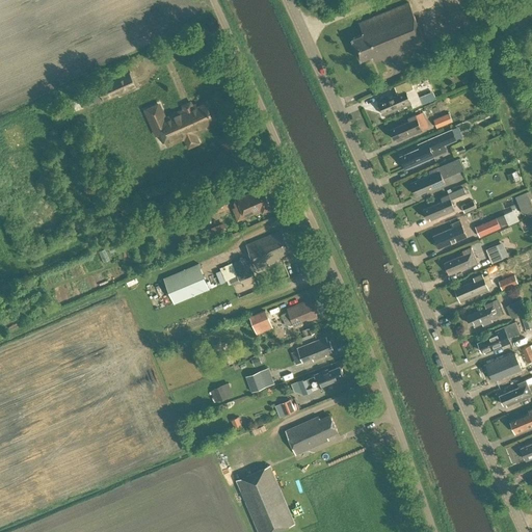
[(364,34),(352,40),(361,60),(372,55),(375,61),(382,58),(383,60),(426,44),(409,3),(358,24),(364,34)]
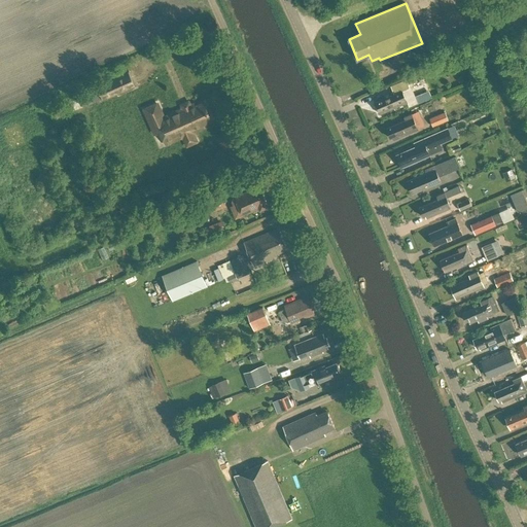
[(94,85),(99,97),(100,101),(133,86),(127,71),(94,85)]
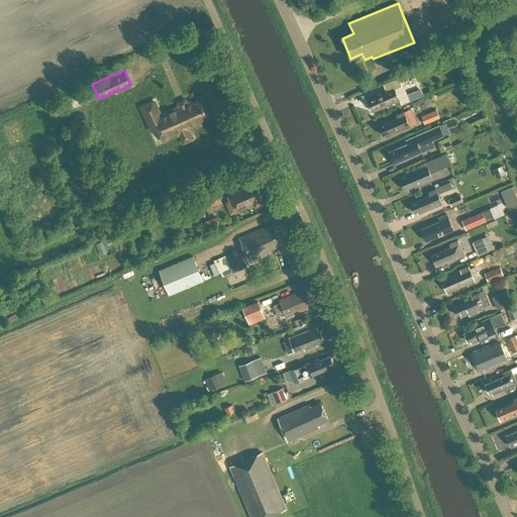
[(398,78),(383,84),(386,89),(387,92),(368,101),(372,109),(373,112),(376,111),(400,100),(395,89),(402,86),(398,78)]
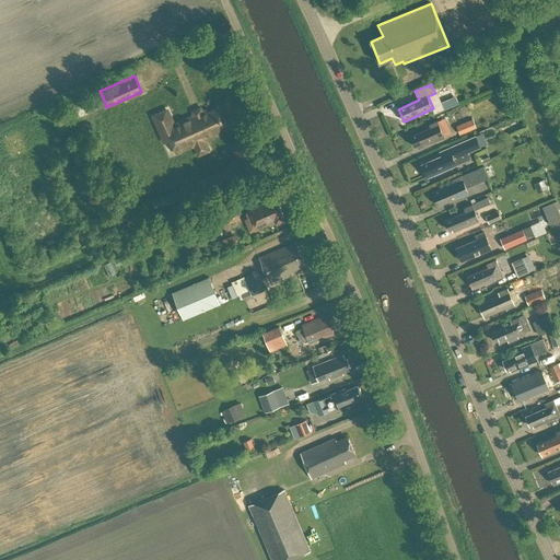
[(168,111),(154,117),(161,132),(167,130),(177,153),(196,146),(200,155),(210,151),(206,141),(218,136),(217,132),(225,128),(218,111),(208,115),(207,112),(175,126),(168,111)]
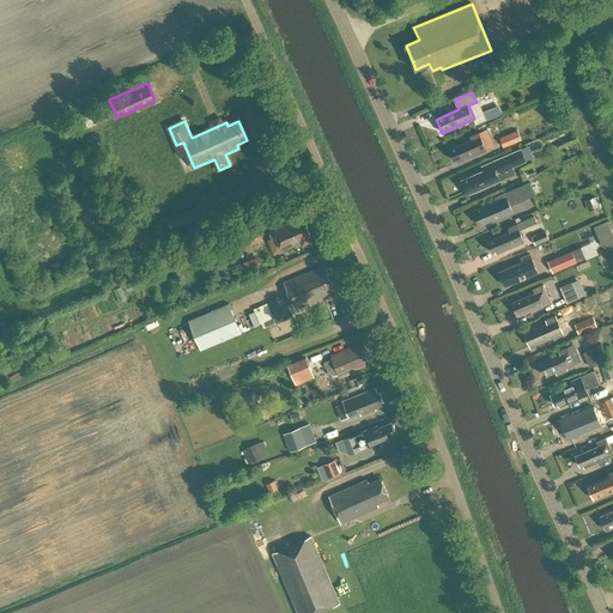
[(516,131),(498,138),(503,146),(520,139),(516,131)]
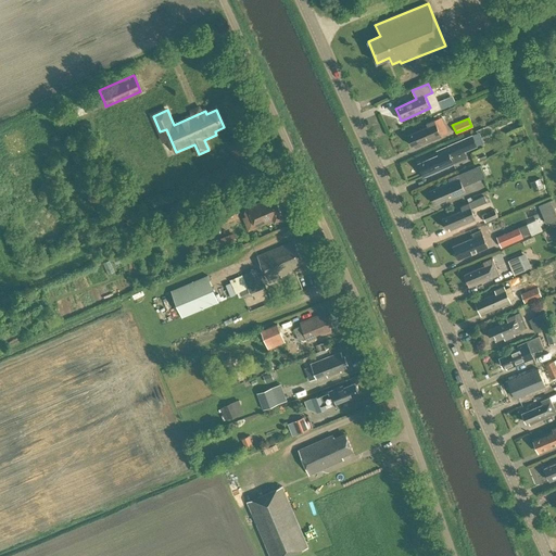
[(415,147),(441,136),(434,121),(426,124),(428,127),(407,136),(412,146),(414,144),(415,147)]
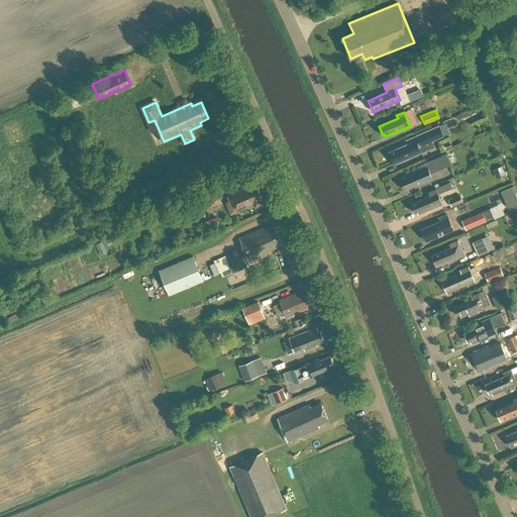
[(408,144),(390,152),(393,161),(396,160),(397,163),(421,152),(418,146),(442,136),(438,127),(407,141),(408,144)]
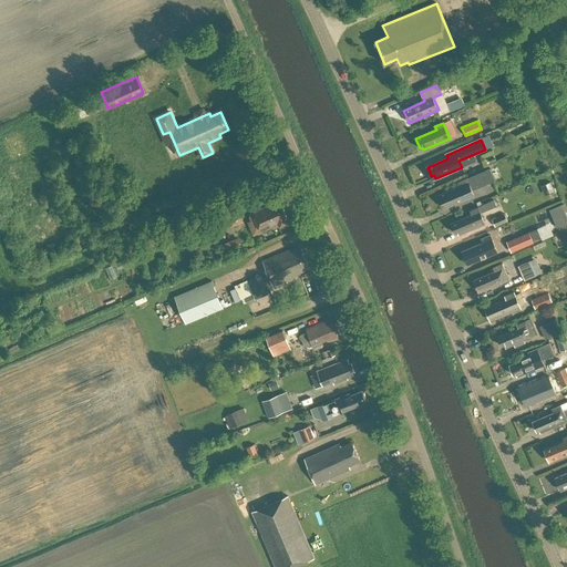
[(494,181),(490,169),(467,178),(466,178),(457,183),(459,186),(439,195),(444,208),(474,195),(472,191),(494,181)]
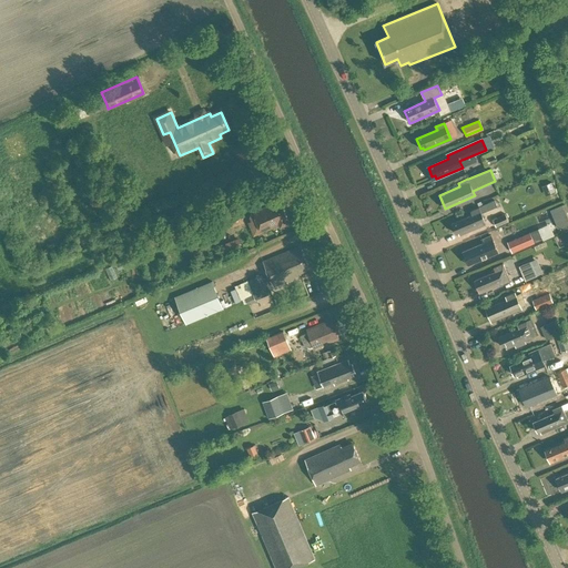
[(272,205),(254,212),(262,232),(280,224),(280,226),(290,223),(282,203),(273,206),(272,205)]
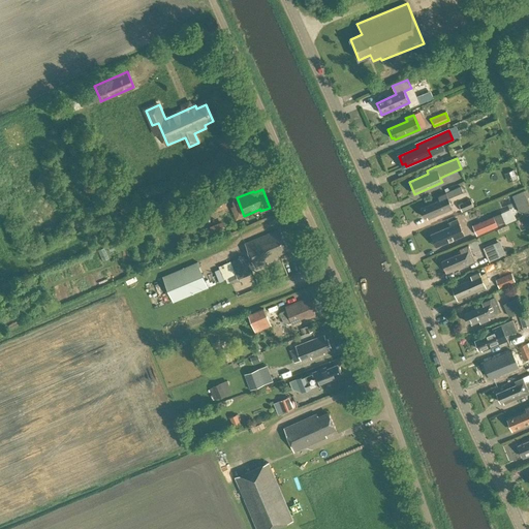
[(516,194),(524,214),(528,212),(528,192),(528,189),(516,194)]
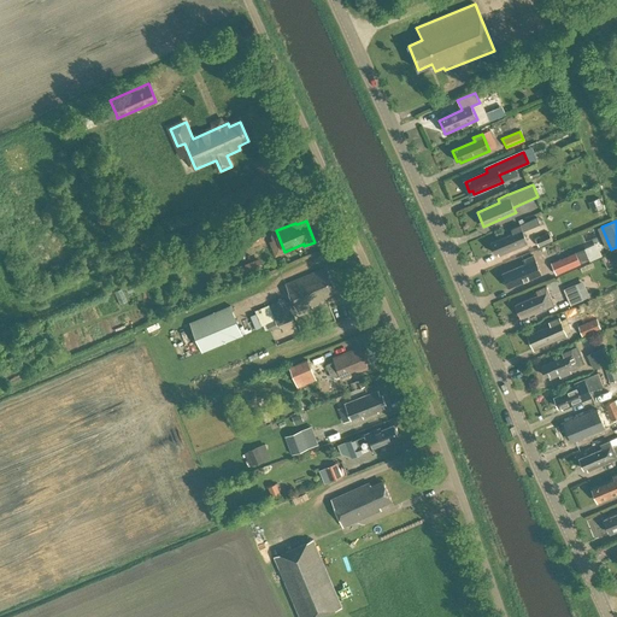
[(521,225),(511,230),(512,234),(491,244),(494,254),(498,252),(499,256),(528,244),(521,225)]
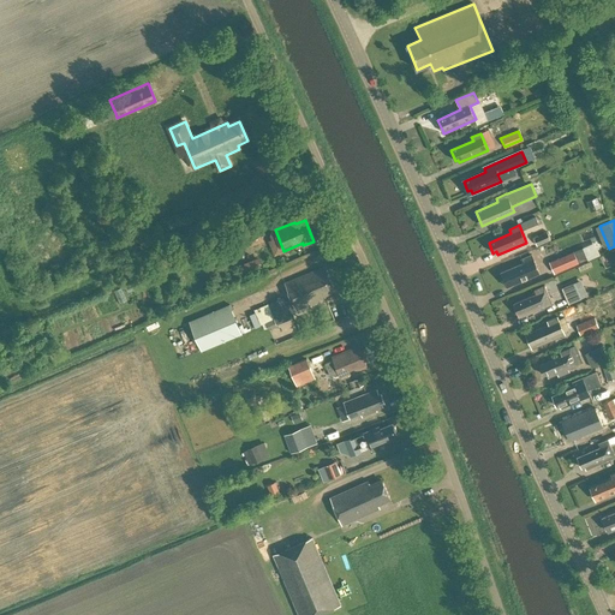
[(242,236),(244,240),(248,248),(263,240),(258,228),(242,236)]
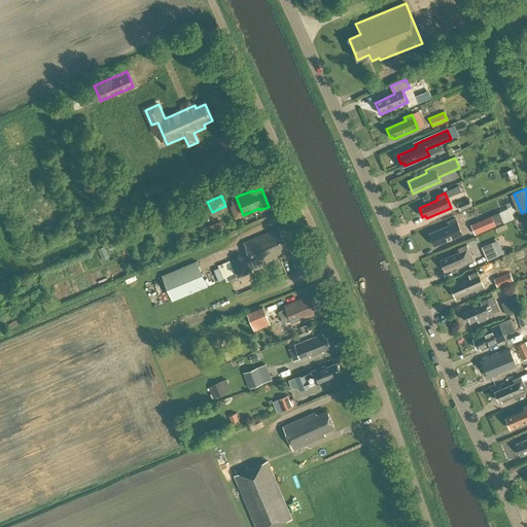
[(472,205),(469,199),(457,204),(460,210),(472,205)]
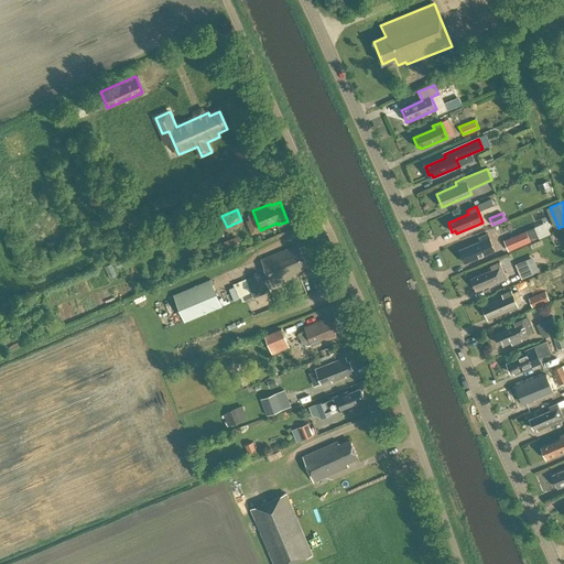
[(538,237),(533,227),(502,240),(507,250),(538,237)]
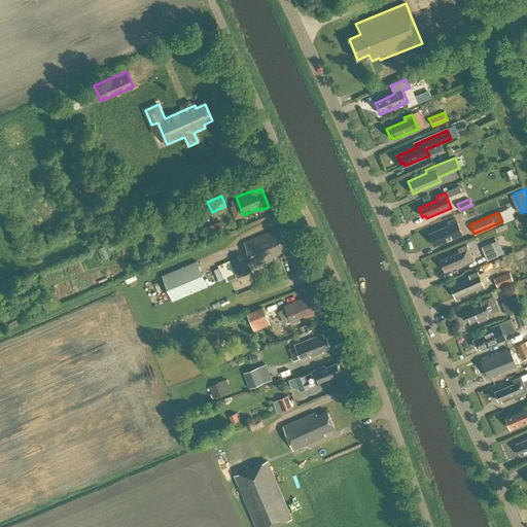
[(434,246),(462,234),(456,218),(447,222),(448,225),(429,234),(434,246)]
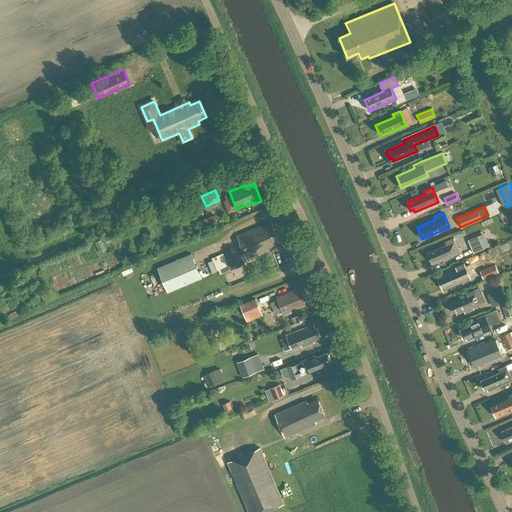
[(219,223),(215,214),(203,219),(206,228),(219,223)]
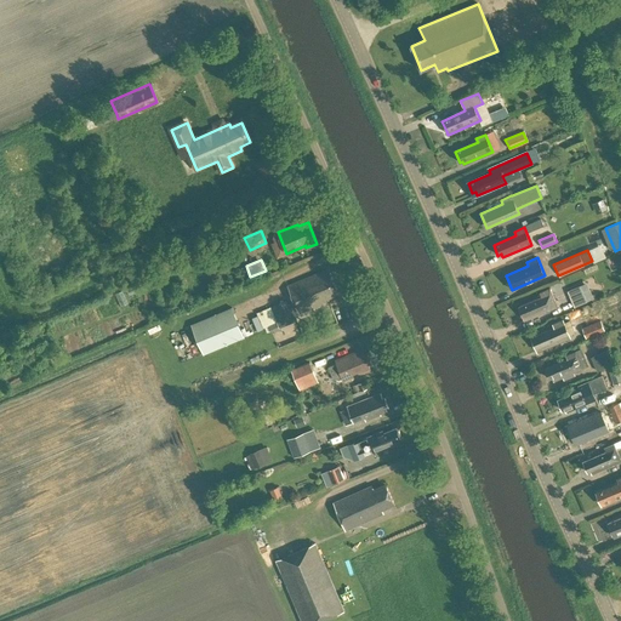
[(325,271),(288,285),(300,313),(329,301),(329,298),(336,296),(334,292),(337,290),(331,275),(328,277),(325,271)]
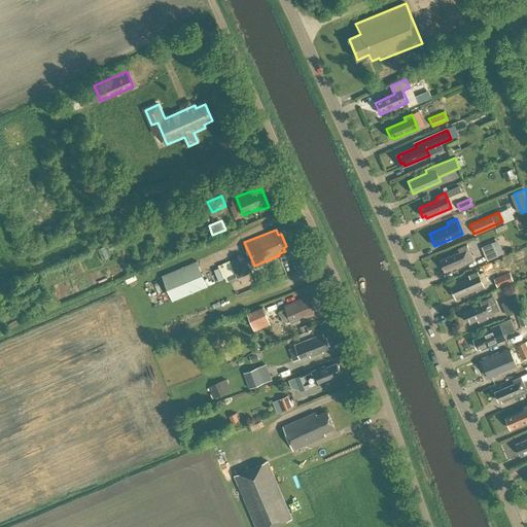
[(498,256),(492,243),(482,247),(487,260),(498,256)]
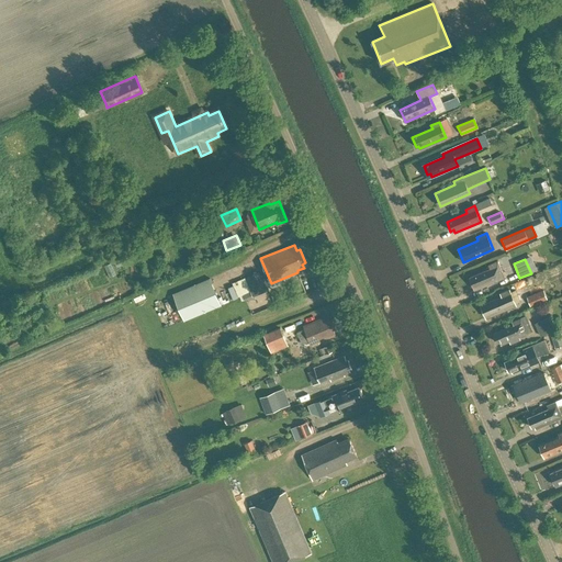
[(474,291),(505,278),(497,261),(489,265),(490,269),(470,278),(474,291)]
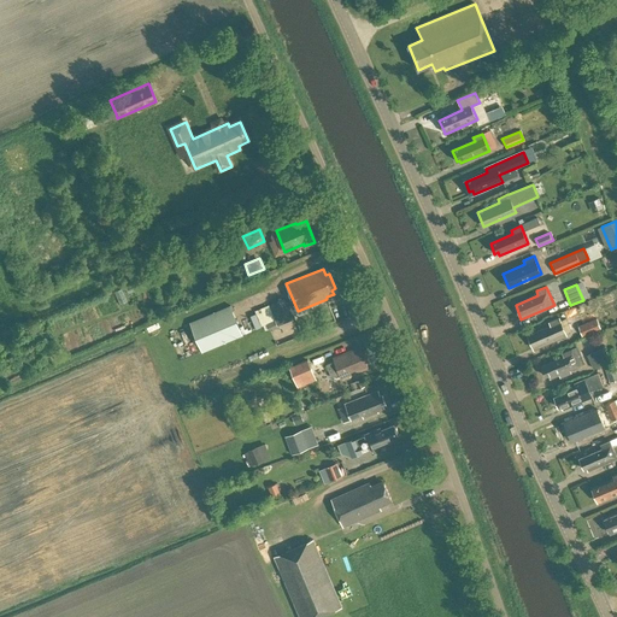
[(262,327),(268,323),(270,331),(278,328),(275,321),(272,313),(288,307),(285,299),(254,311),(262,327)]
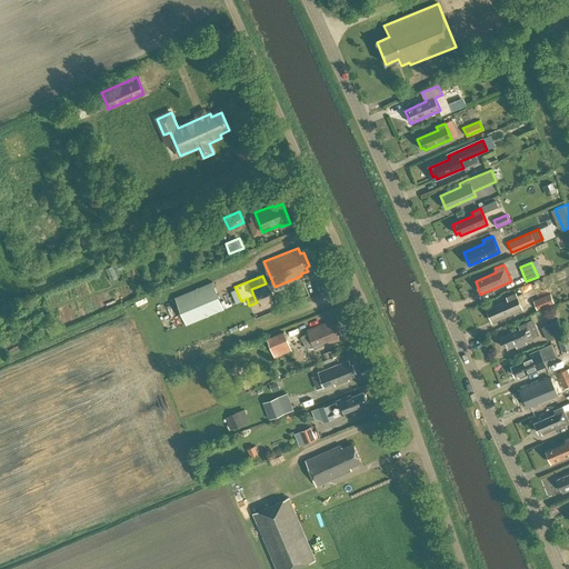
[(223,309),(212,281),(175,297),(187,325),(223,309)]
